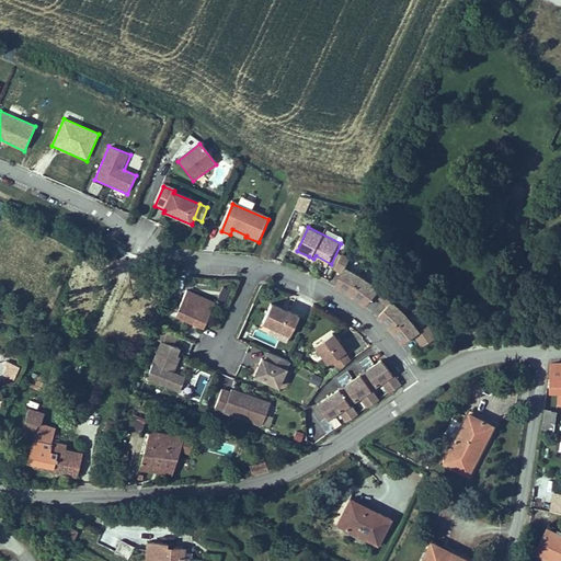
[(247,236),(232,229),(230,235),(237,237),(244,240),(245,237),(247,236)]
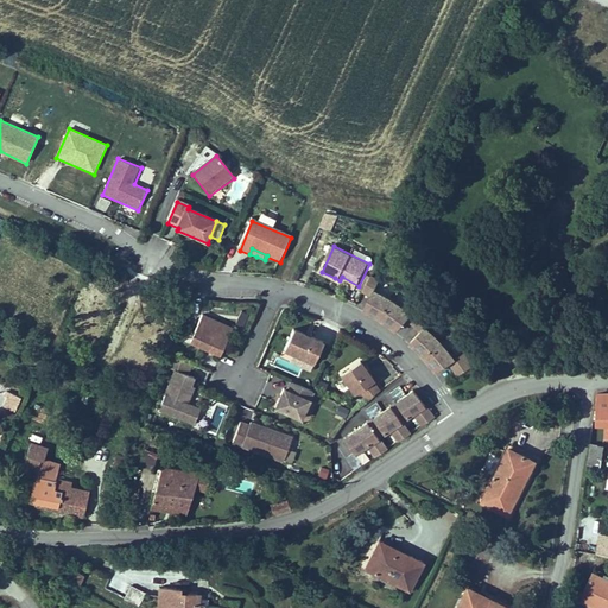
[(382,318),(394,297),(377,289),(380,279),(372,276),(365,290),(373,293),(366,309),(374,312),(382,318)]
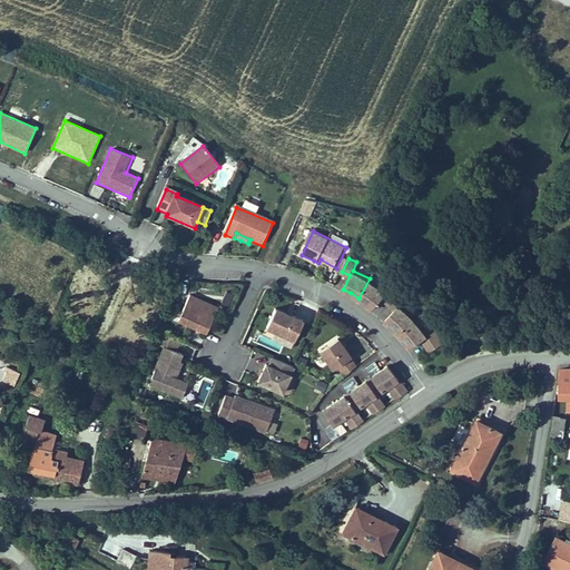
[(336,268),(321,259),(318,263),(335,271),(336,268)]
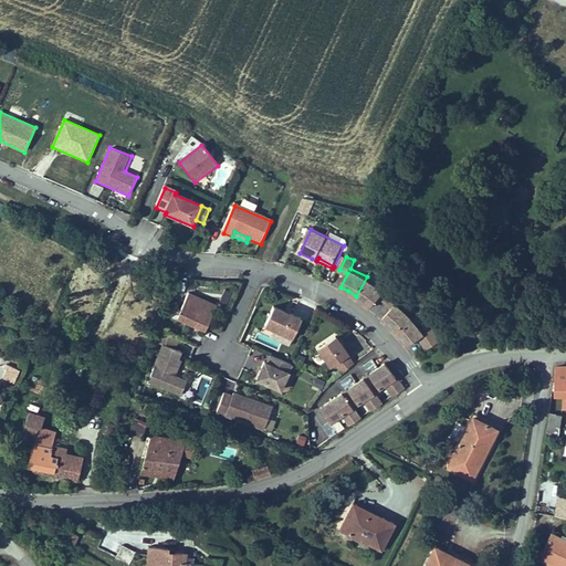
[(383,294),(389,301),(401,289),(394,282),(387,290),(367,276),(356,296),(366,302),(371,306),(383,294)]
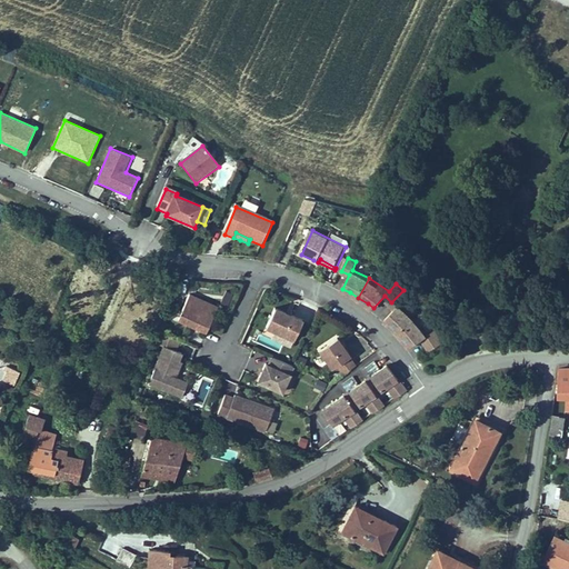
[(393,326),(400,332),(418,317),(411,310),(403,303),(410,296),(403,290),(391,302),(397,308),(387,319),(393,326)]
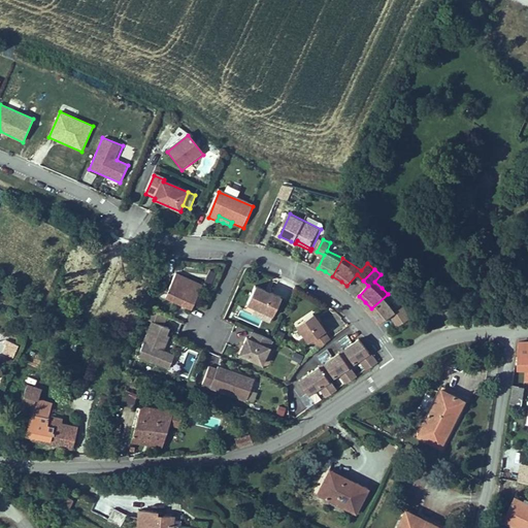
[(193,311),(203,288),(195,284),(177,276),(167,300),(193,311)]
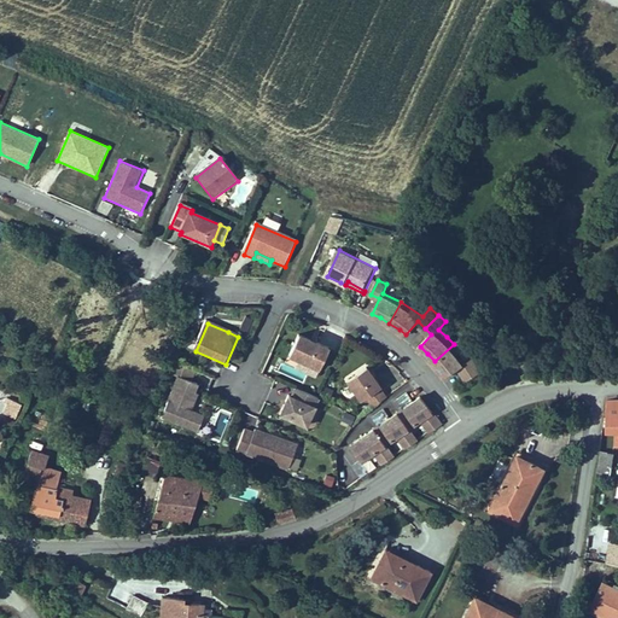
[(289,353),(298,357),(295,366),(315,375),(330,342),(318,336),(316,338),(310,336),(312,333),(299,328),(289,353)]
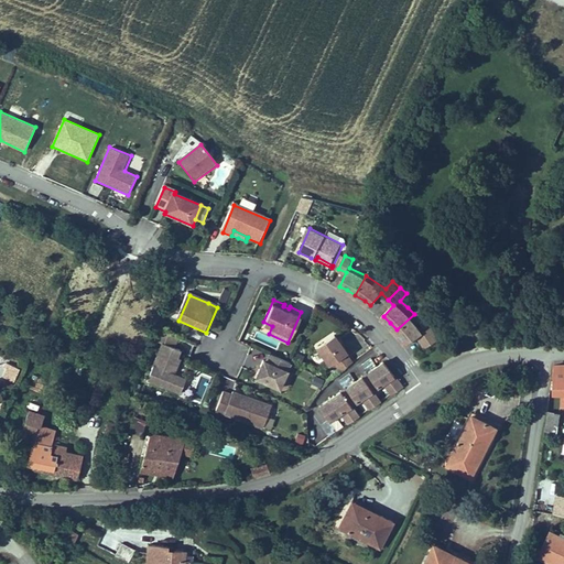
[(414,314),(397,329),(402,336),(409,343),(421,334),(429,346),(444,336),(436,324),(427,329),(421,321),(414,314)]
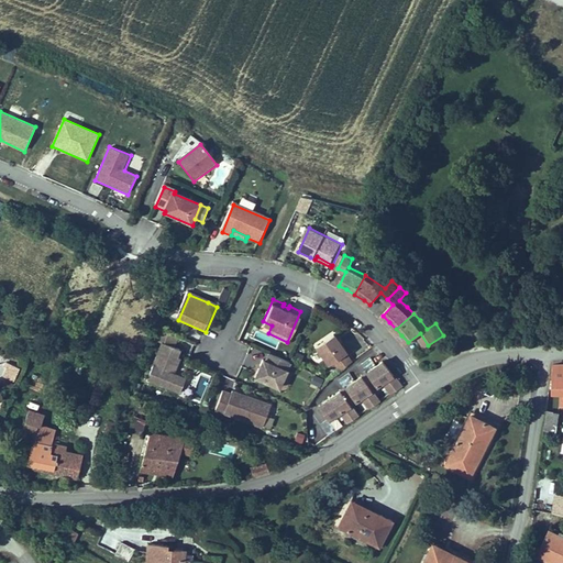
[(541,333),(534,331),(532,339),(539,341),(541,333)]
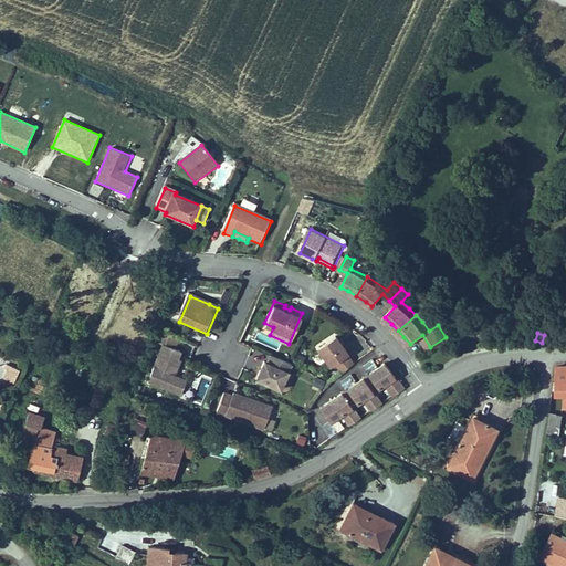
[(180,380),(176,378),(182,363),(179,362),(182,354),(176,352),(180,342),(161,334),(158,344),(166,347),(150,384),(182,397),(188,384),(180,380)]
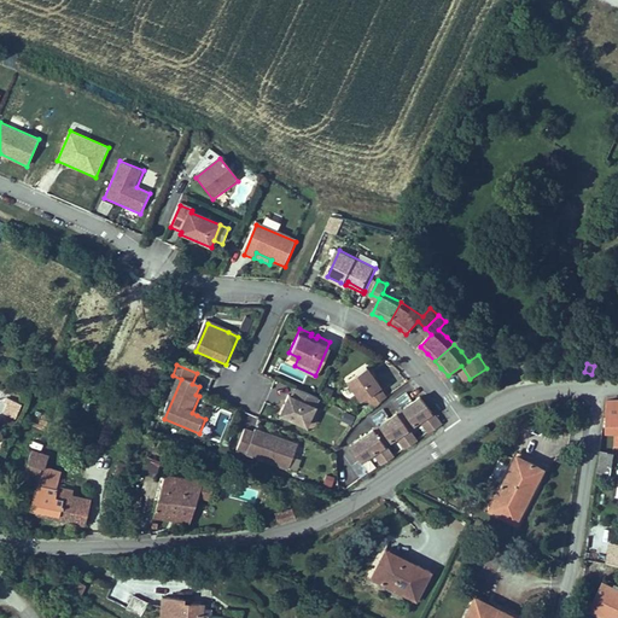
[(374,377),(368,369),(349,383),(363,403),(368,400),(375,409),(389,400),(382,390),(383,389),(374,377)]
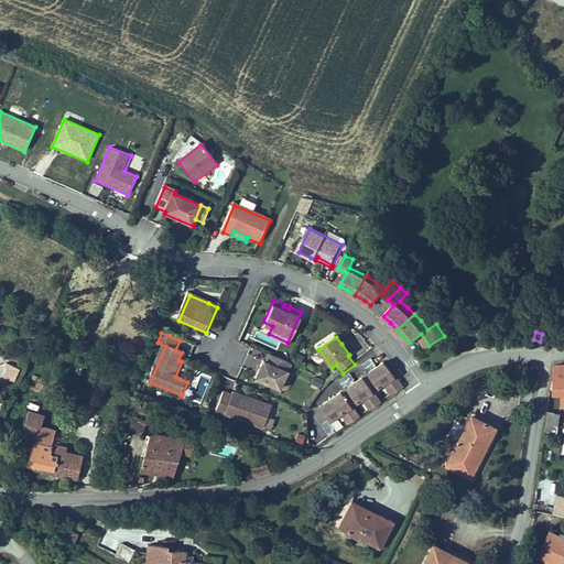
[(283,391),(294,366),(272,356),(269,364),(266,362),(263,368),(266,369),(264,372),(262,371),(258,380),(283,391)]
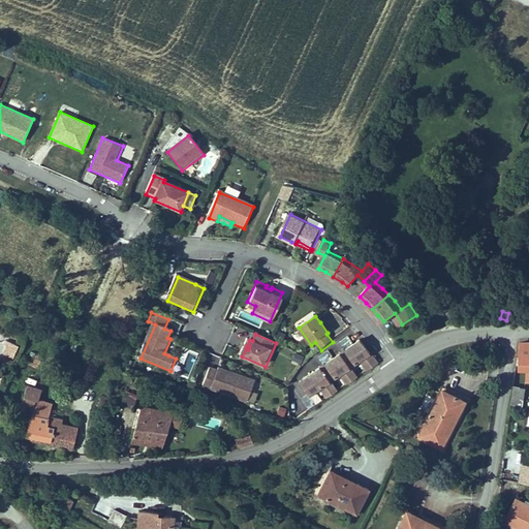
[(11,353),(17,341),(7,337),(2,349),(11,353)]
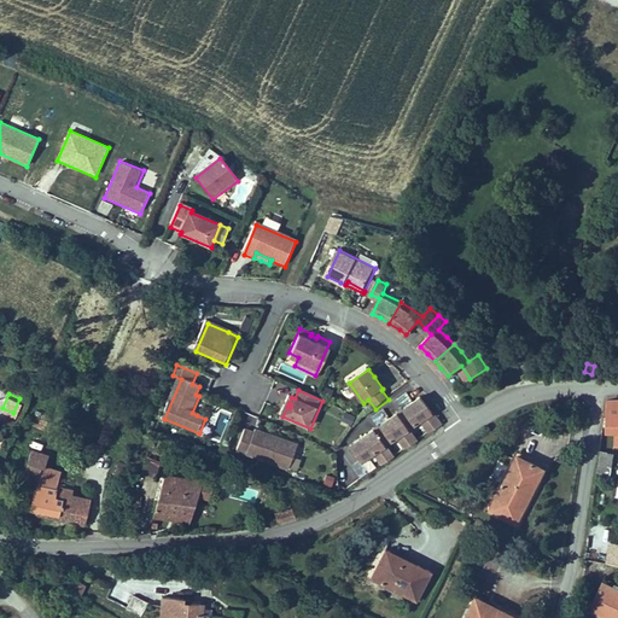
[(71,394),(68,402),(80,408),(85,400),(71,394)]
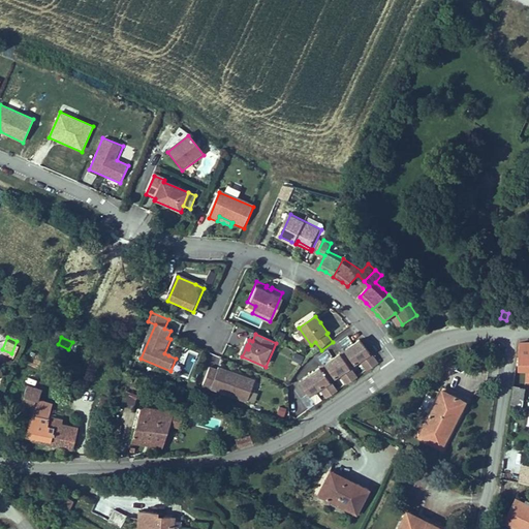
[(381,363),(364,339),(305,385),(313,396),(323,387),(333,399),(341,393),(333,381),(343,373),(351,384),(361,378),(352,367),(363,359),(372,370),(381,363)]
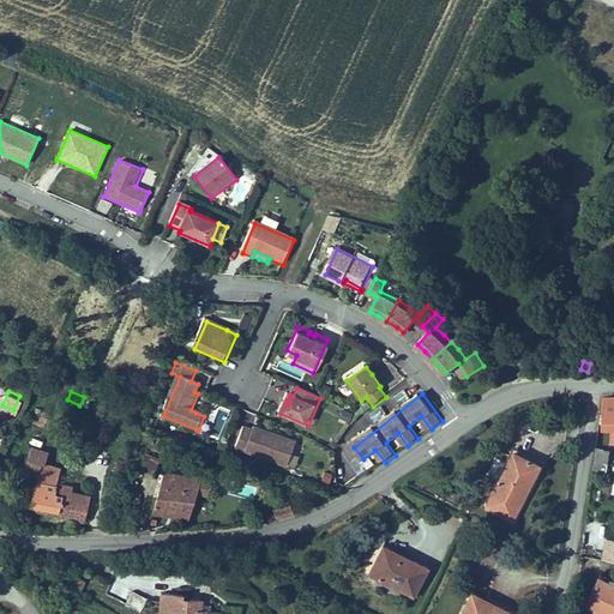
[(342,407),(339,416),(349,419),(351,409),(342,407)]
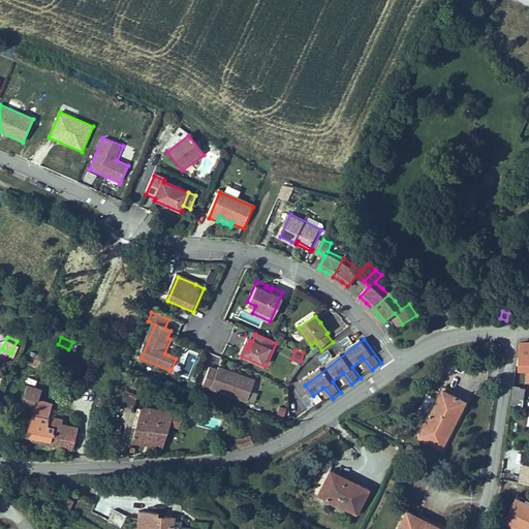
[(248,404),(256,383),(244,379),(239,380),(235,379),(236,376),(220,370),(219,373),(211,370),(205,389),(248,404)]
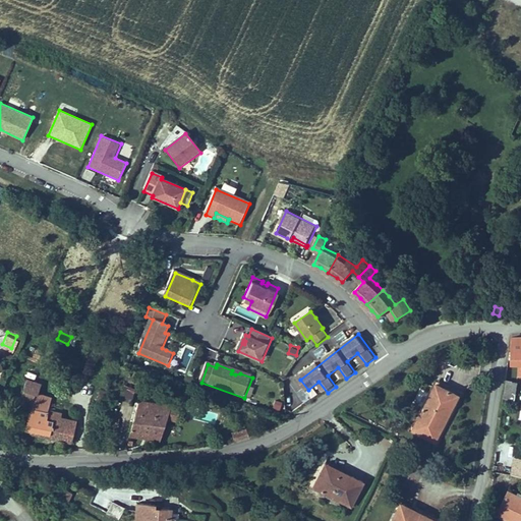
[(462,392),(437,379),(411,428),(437,442),(462,392)]
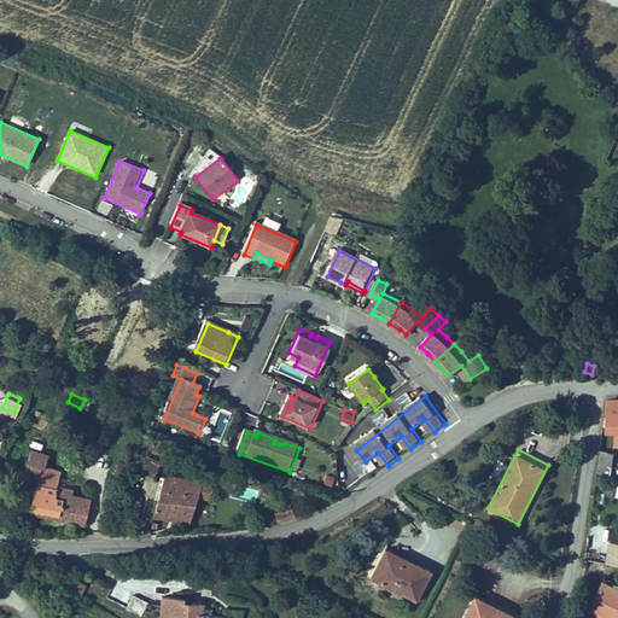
[(162,456),(149,454),(144,472),(158,476),(162,456)]
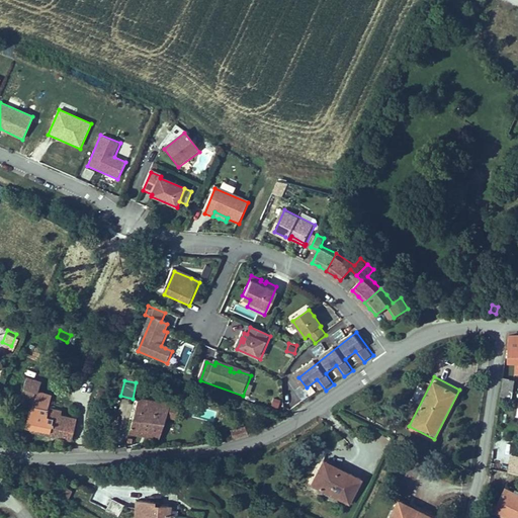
[(513,381),(505,380),(503,399),(513,400),(513,392),(511,392),(513,381)]
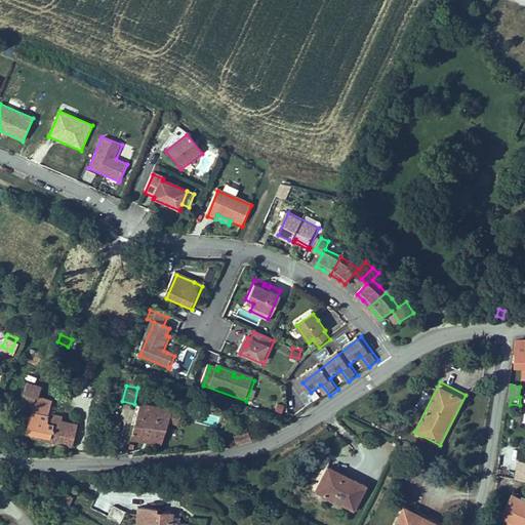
[(42,393),(25,388),(19,408),(34,411),(27,438),(73,450),(78,432),(63,428),(64,423),(49,419),(53,406),(40,403),(42,393)]
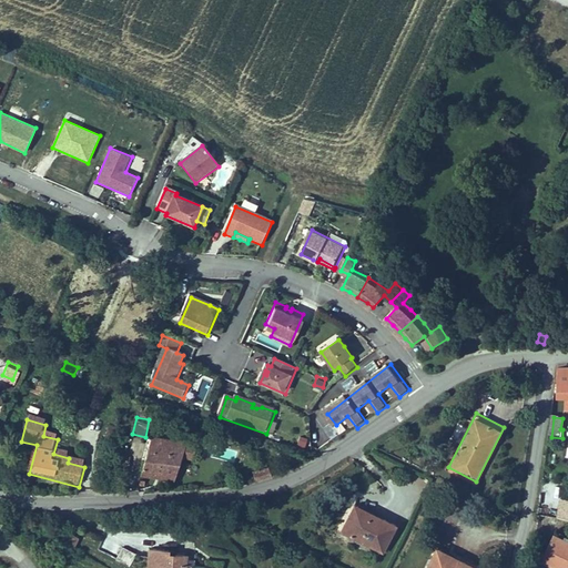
[(199,439),(152,433),(141,475),(174,478),(182,455),(193,456),(199,439)]
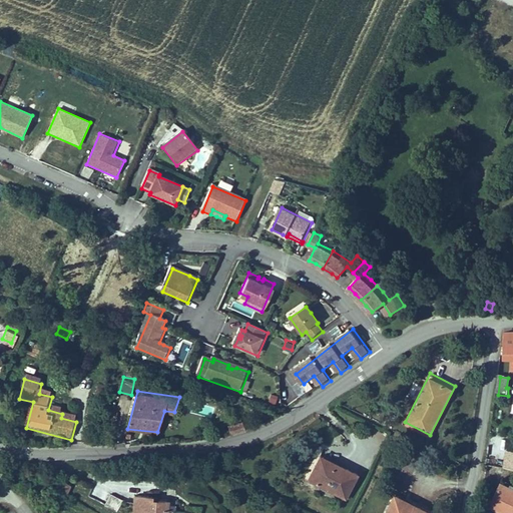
[(269,404),(278,404),(278,393),(269,393),(269,404)]
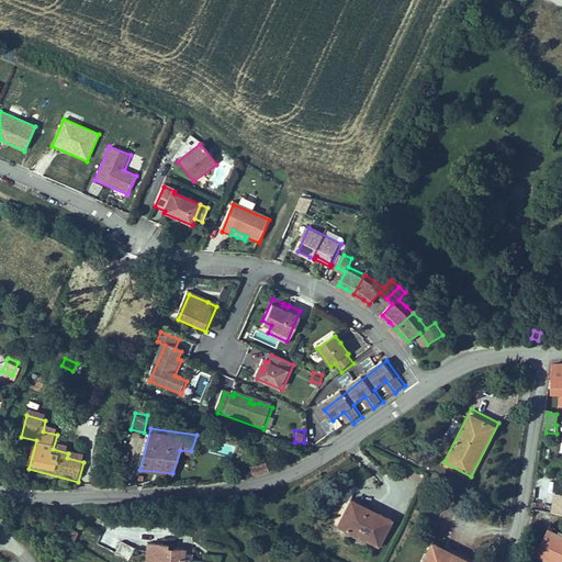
[(249,463),(251,474),(268,471),(266,459),(249,463)]
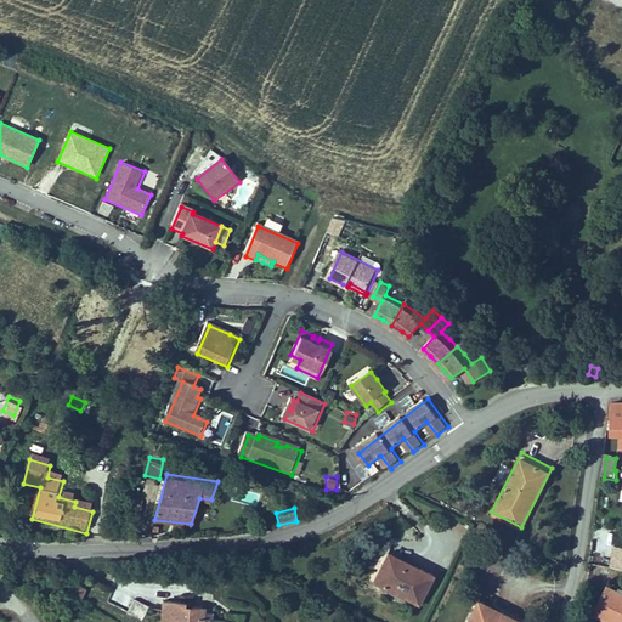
[(621,543),(615,543),(610,566),(621,567),(621,543)]
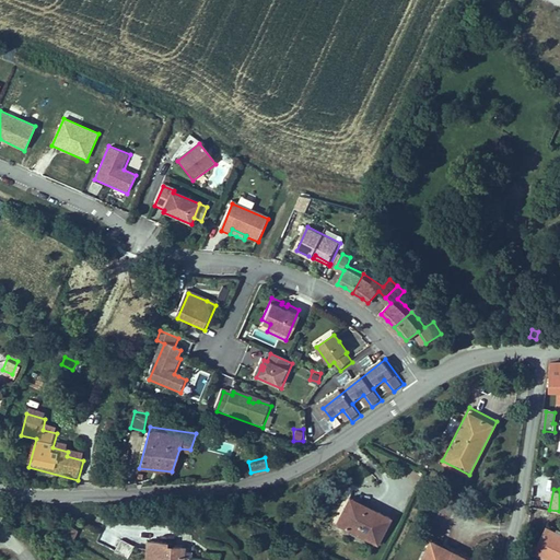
[(356,498),(341,524),(384,545),(397,517),(356,498)]
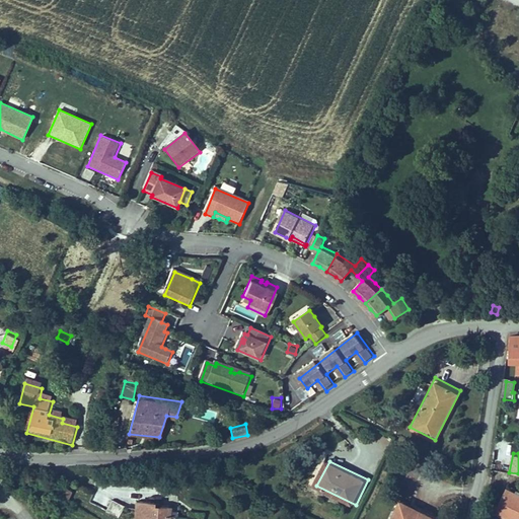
[(496,510),(516,518),(518,518),(518,489),(508,484),(496,510)]
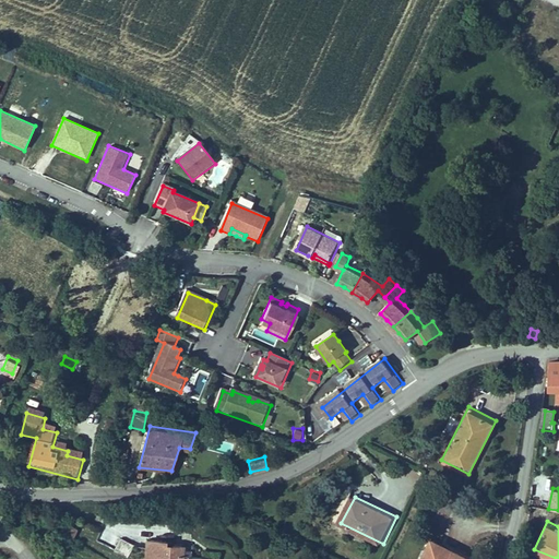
[(273,530),(261,524),(256,534),(265,538),(268,533),(271,535),(272,535),(273,534),(274,533),(274,532),(273,531),(273,530)]
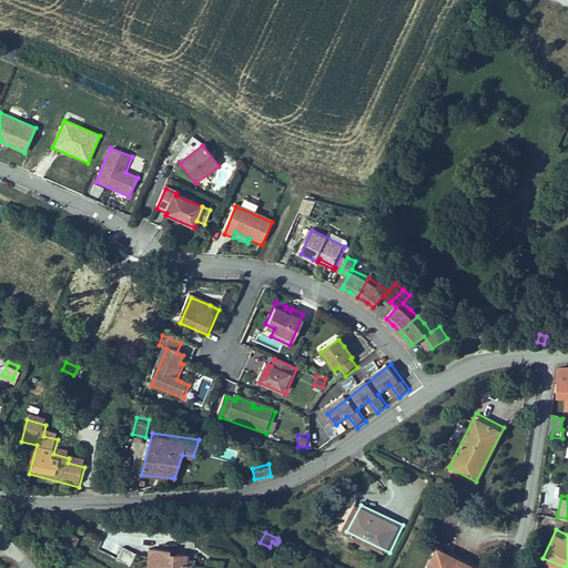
[(438,544),(426,567),(476,567),(478,564),(438,544)]
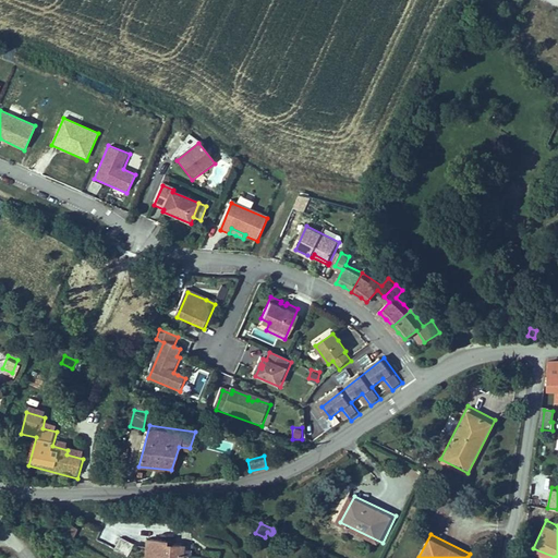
[(121,536),(114,549),(128,555),(134,542),(121,536)]
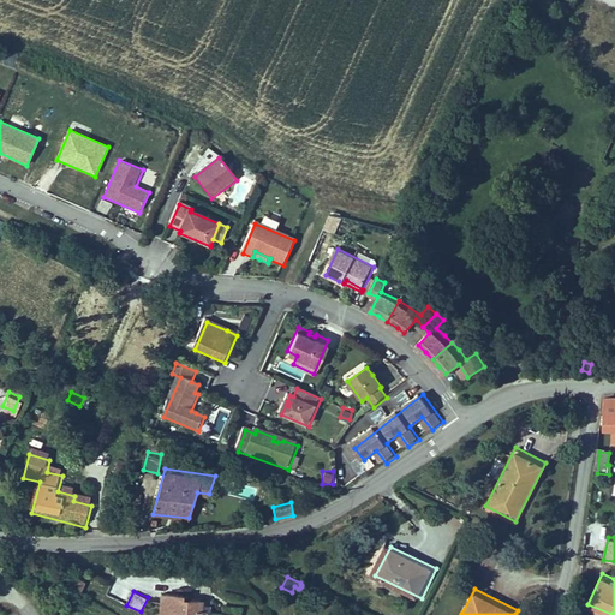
[(181,597),(159,596),(156,614),(202,614),(201,614),(201,603),(181,603),(181,597)]
